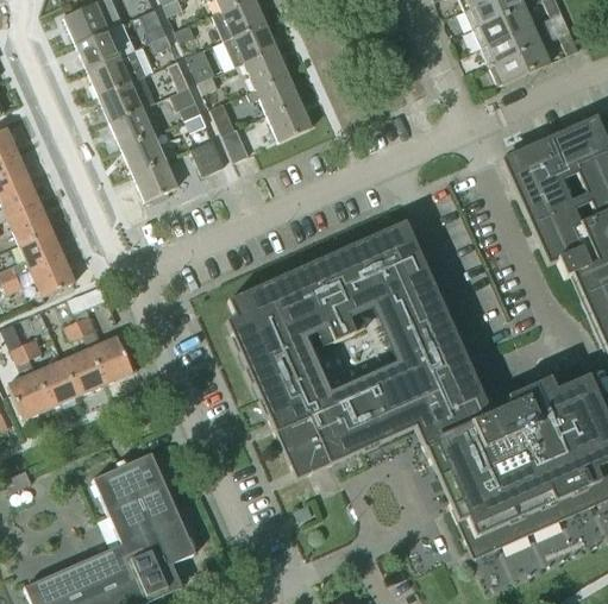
[(99,0),(63,17),(75,43),(106,30),(121,23),(112,0),(99,0)]
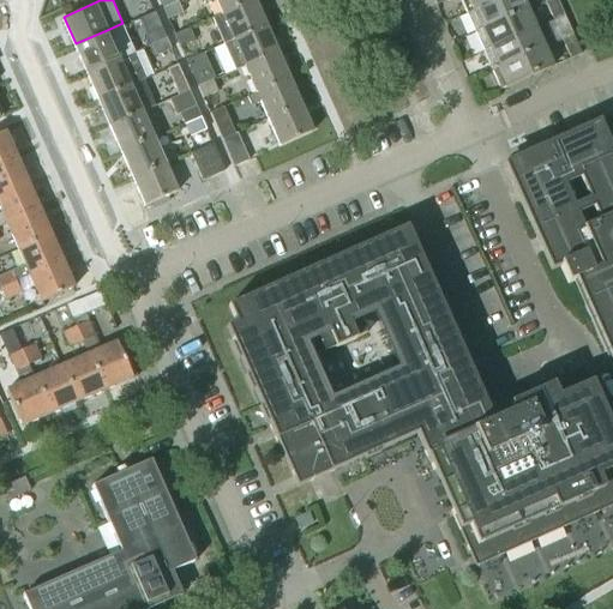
[(175,0),(164,5),(169,16),(185,8),(181,0),(175,0)]
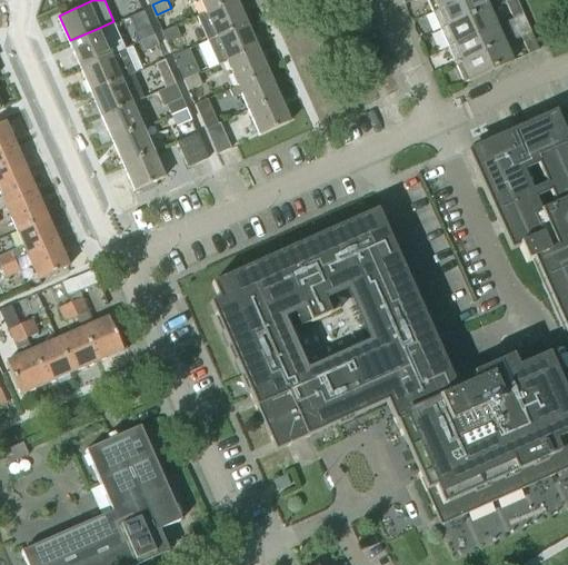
[(228,0),(207,9),(198,13),(209,38),(218,35),(247,21),(237,0),(228,0)]
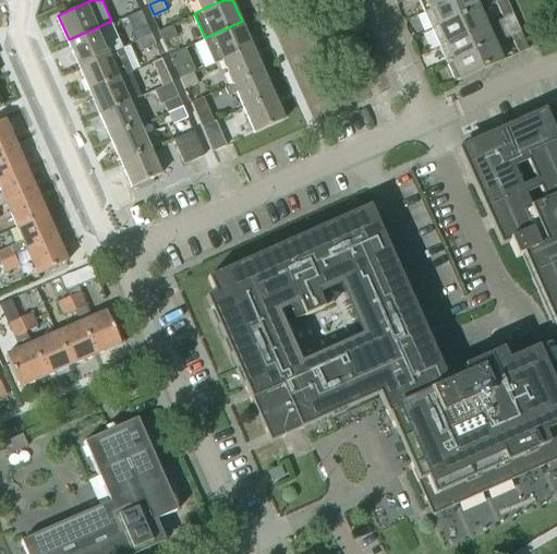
[(198,0),(203,9),(223,0),(198,0)]
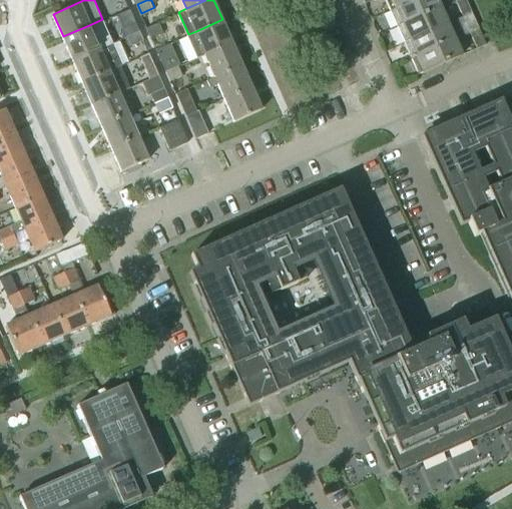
[(408,1),(410,0),(387,0),(391,8),(408,1)]
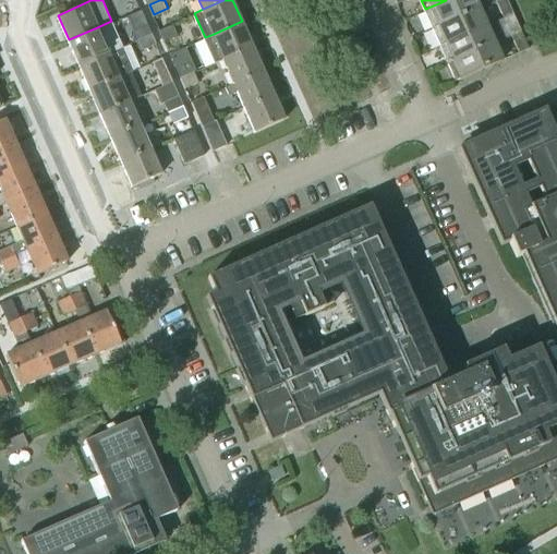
[(446,0),(444,1),(425,9),(433,26),(479,5),(475,0),(446,0)]
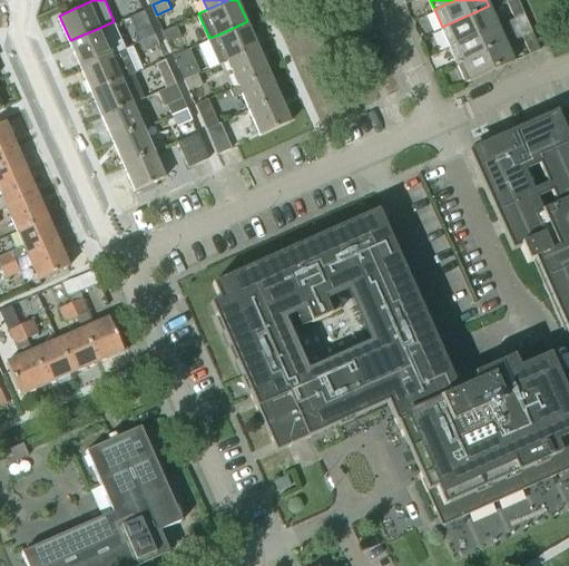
[(521,6),(519,0),(508,0),(512,10),(521,6)]
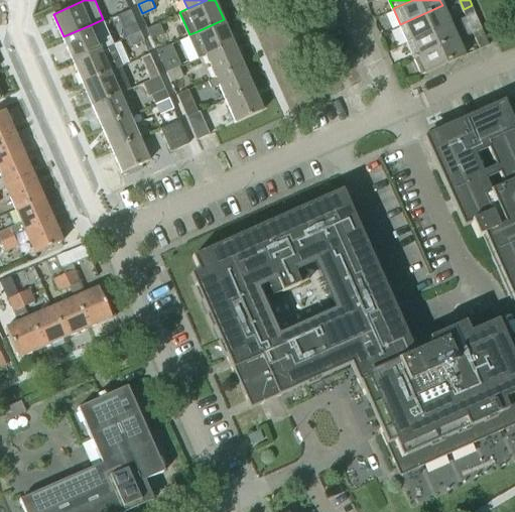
[(442,5),(400,24),(406,39),(449,21),(442,5)]
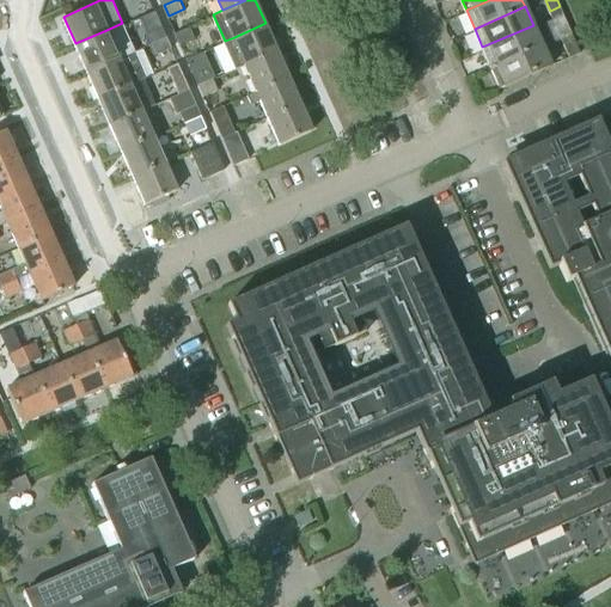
[(566,18),(555,23),(561,36),(572,31),(566,18)]
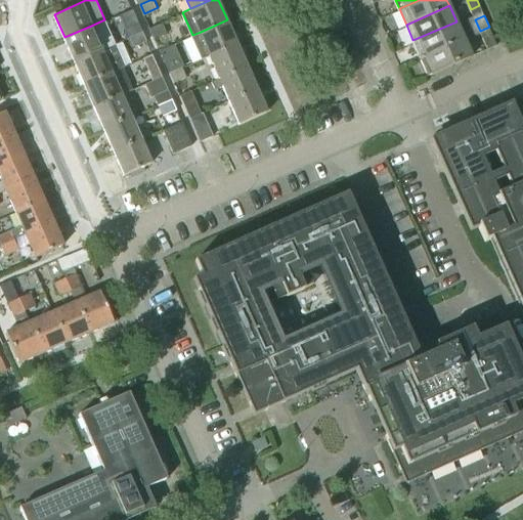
[(91,26),(64,37),(75,59),(100,48),(107,45),(113,43),(115,42),(104,19),(91,26)]
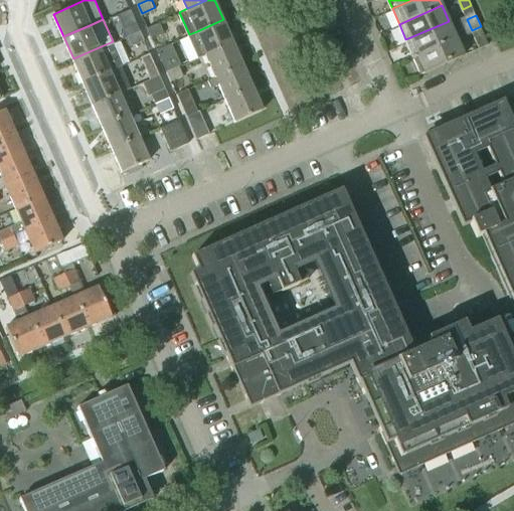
[(233,41),(223,19),(197,31),(189,34),(198,56),(207,53),(233,41)]
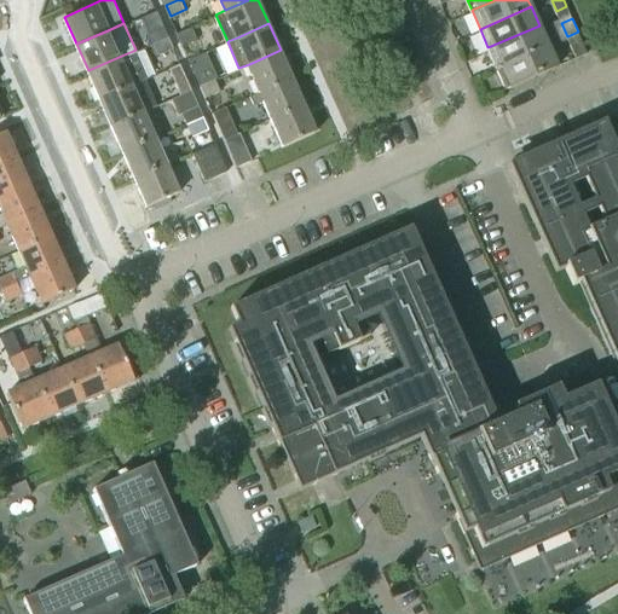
[(194,24),(178,32),(183,42),(198,35),(194,24)]
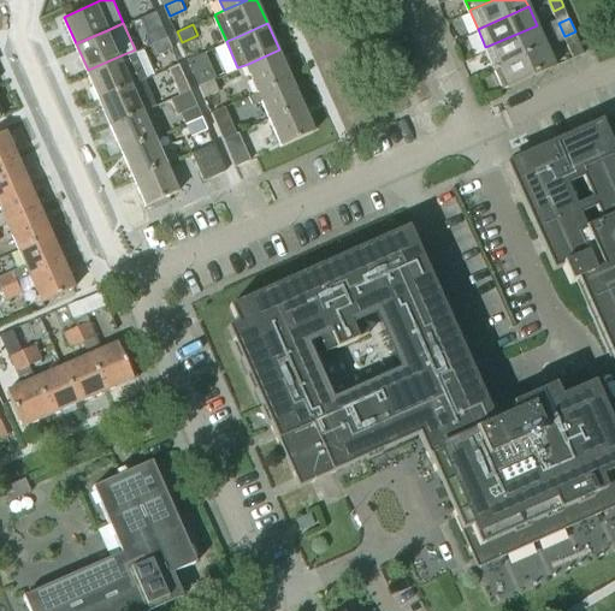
[(167,35),(164,27),(163,25),(146,33),(149,42),(153,41),(167,35)]
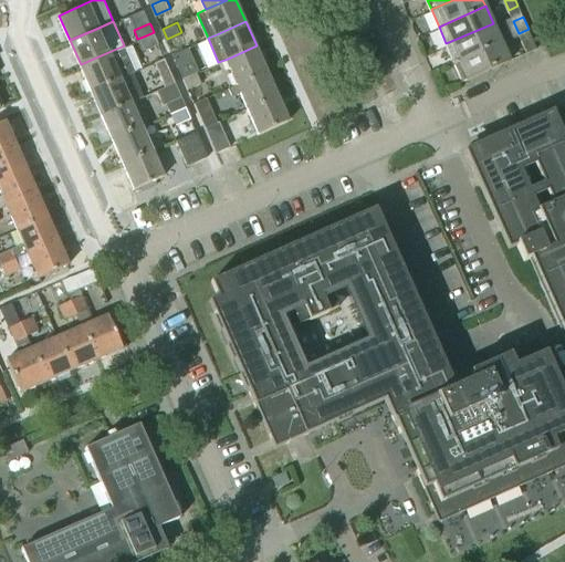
[(493,23),(446,43),(454,61),(501,40),(493,23)]
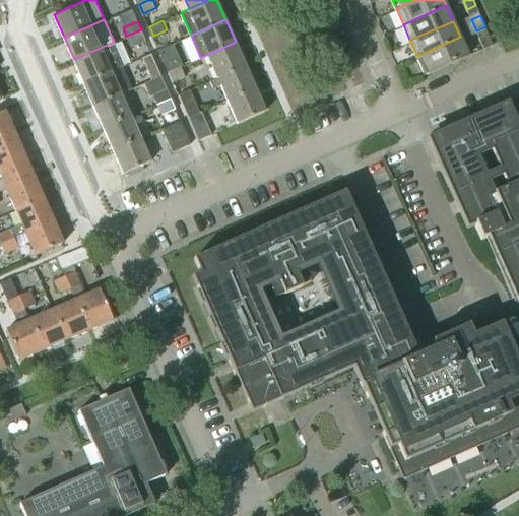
[(128,36),(132,45),(145,39),(141,30),(128,36)]
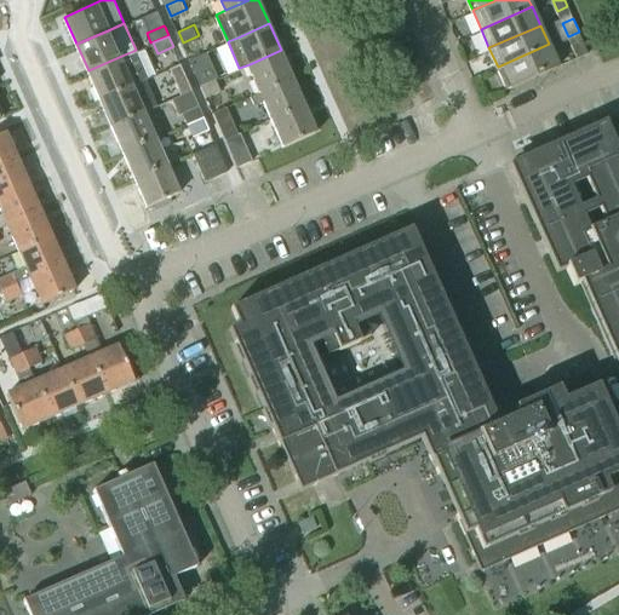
[(582,38),(571,42),(577,56),(588,51),(582,38)]
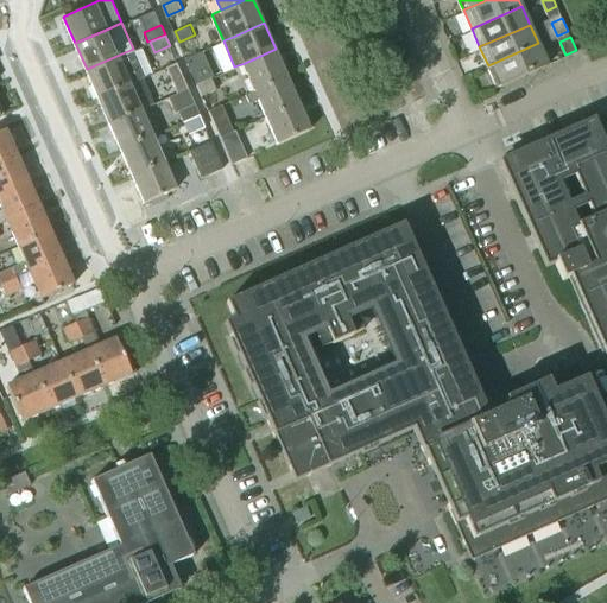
[(547,62),(538,43),(488,65),(495,84),(547,62)]
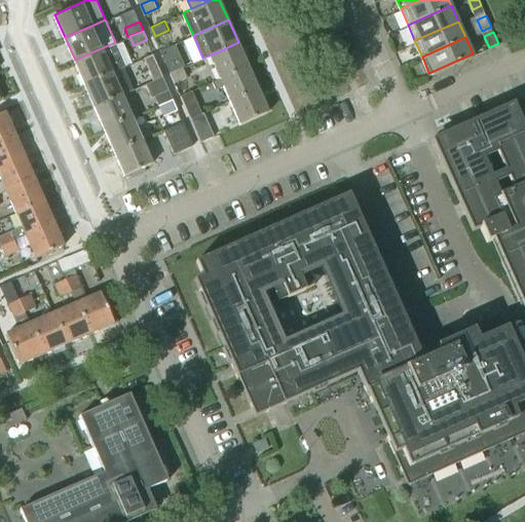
[(177,42),(161,49),(165,60),(181,53),(177,42)]
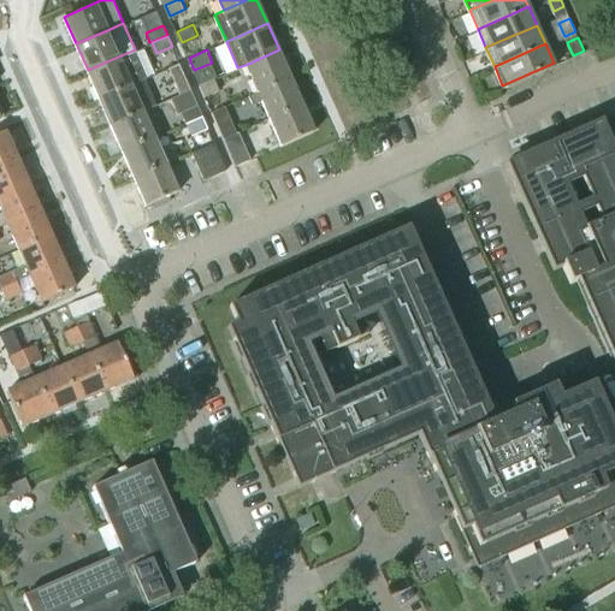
[(279,49),(248,64),(259,89),(290,76),(279,49)]
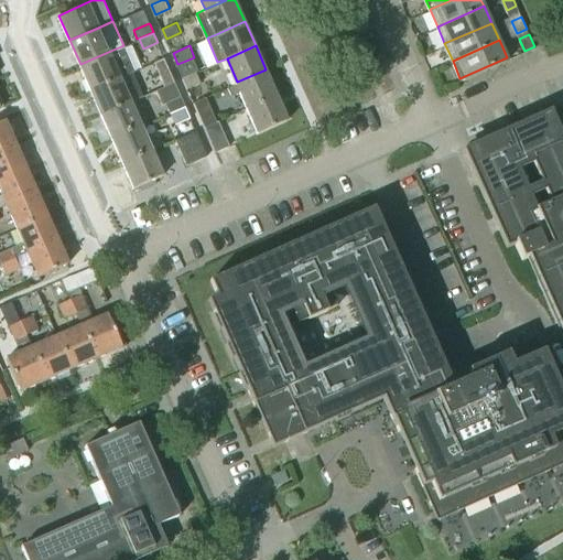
[(108,52),(80,64),(91,89),(119,77),(133,71),(121,46),(116,49),(108,52)]
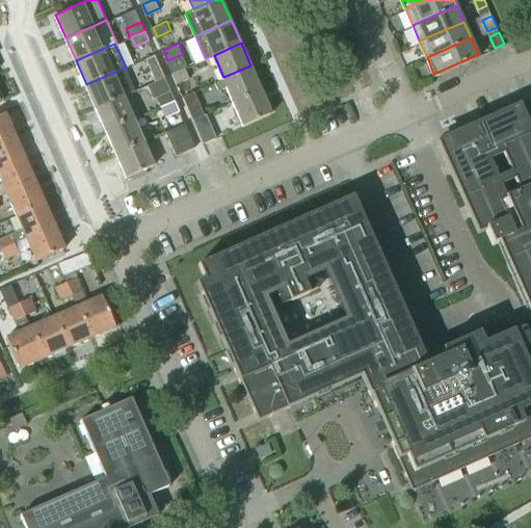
[(165,76),(158,62),(149,67),(155,81),(165,76)]
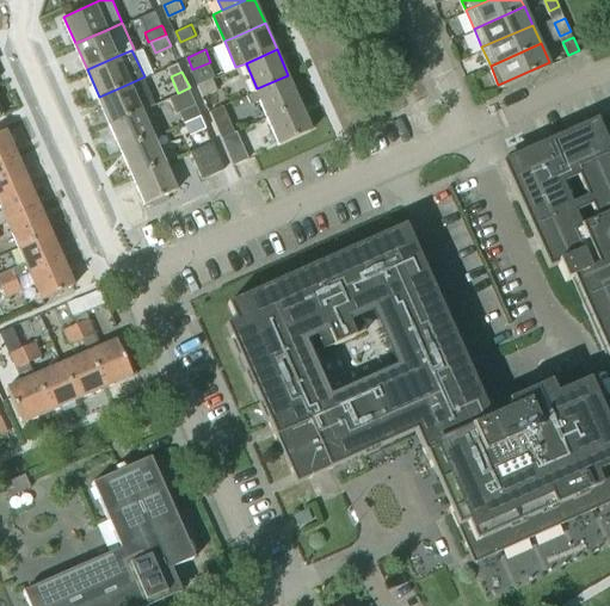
[(269,115),(300,101),(288,75),(257,88),(247,92),(252,101),(260,98),(269,115)]
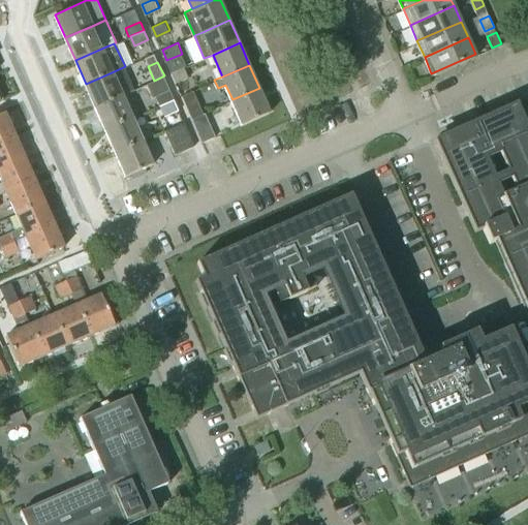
[(112,72),(86,84),(96,106),(122,94),(134,89),(125,66),(112,72)]
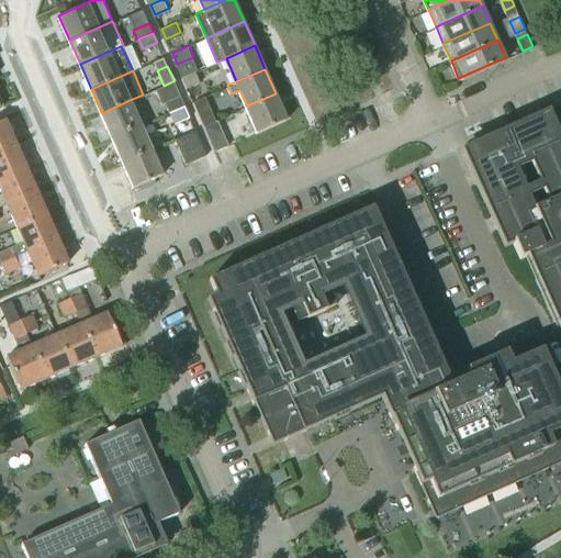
[(198,70),(183,77),(188,87),(202,80),(198,70)]
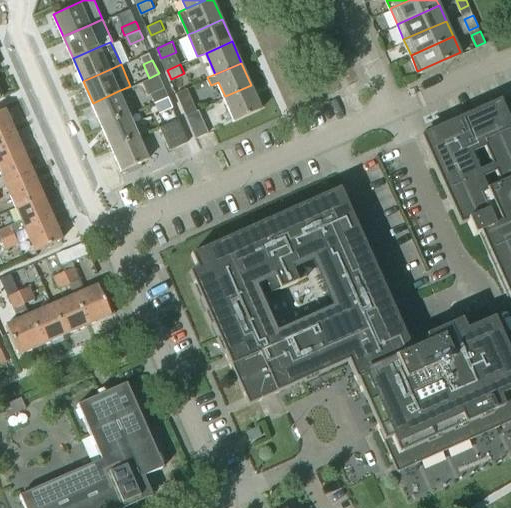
[(164,86),(159,73),(149,78),(143,81),(148,93),(164,86)]
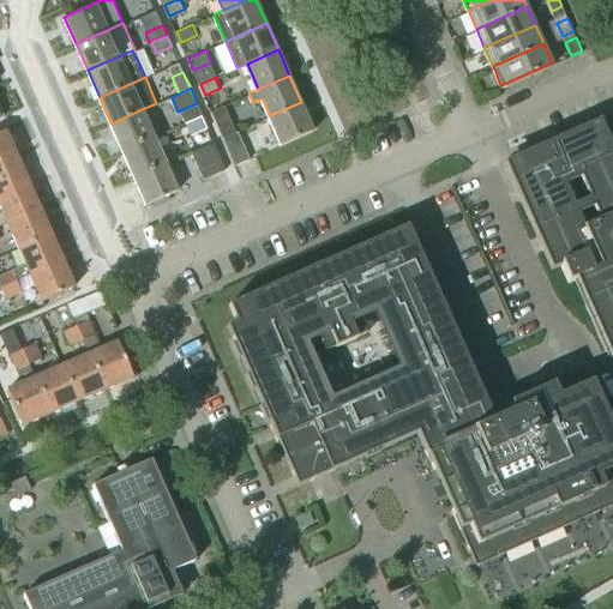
[(301,102),(270,115),(282,143),(313,128),(301,102)]
